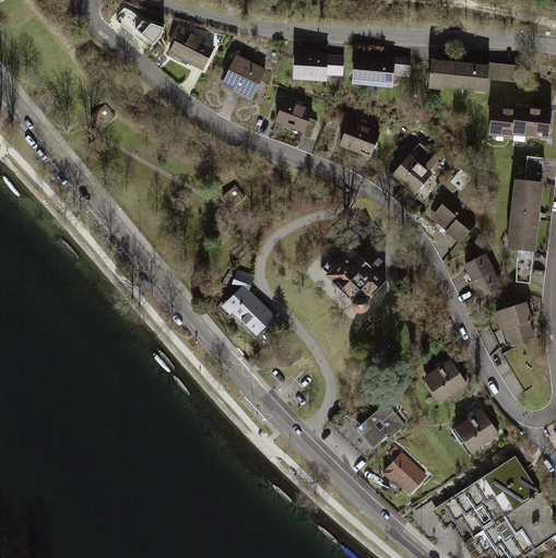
[(158,30),(127,6),(116,21),(148,45),(158,30)]
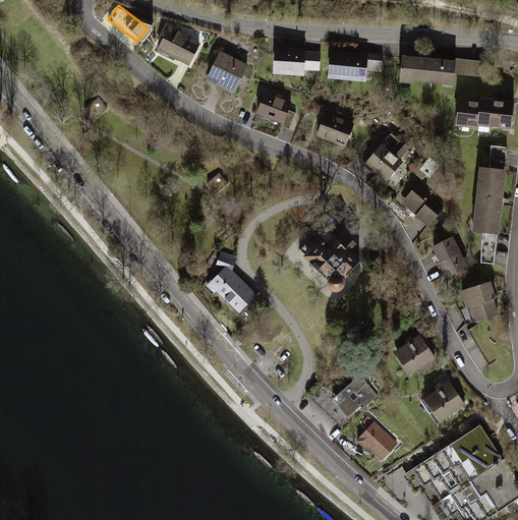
[(199,67),(210,47),(171,29),(161,49),(199,67)]
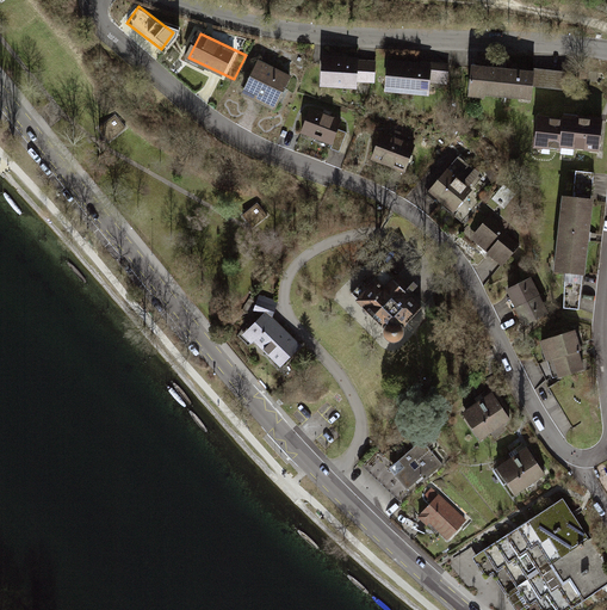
[(371,63),(323,59),(320,86),(369,91),(371,63)]
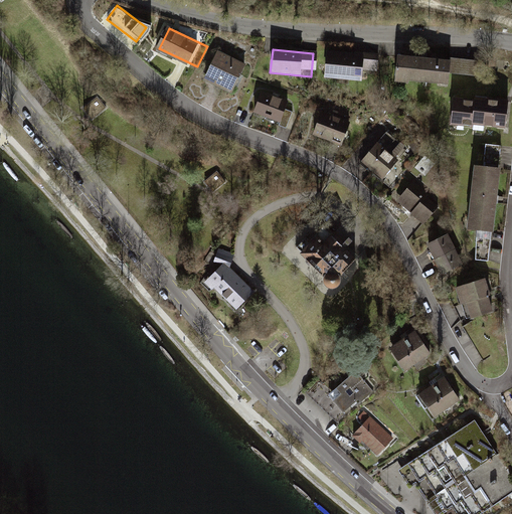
[(363,57),(326,52),(323,77),(360,82),(363,57)]
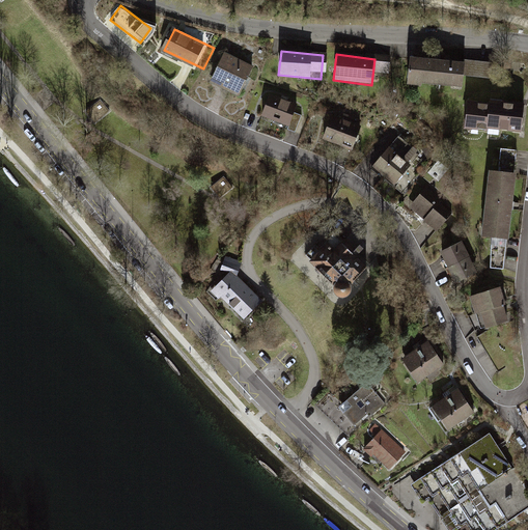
[(258,70),(220,57),(213,79),(250,92),(258,70)]
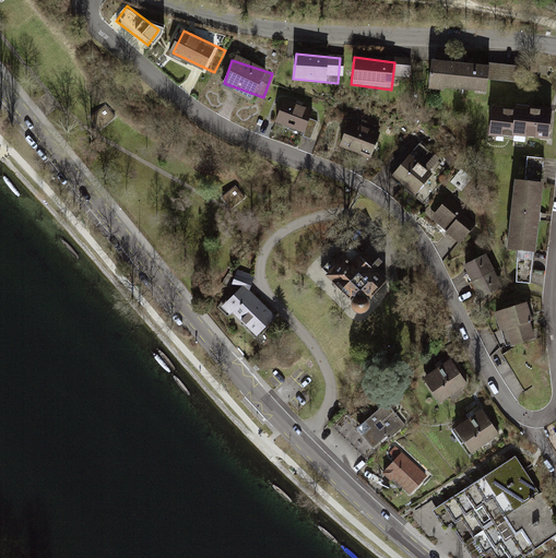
[(494,80),(495,68),(442,62),(439,87),(493,93),(494,80)]
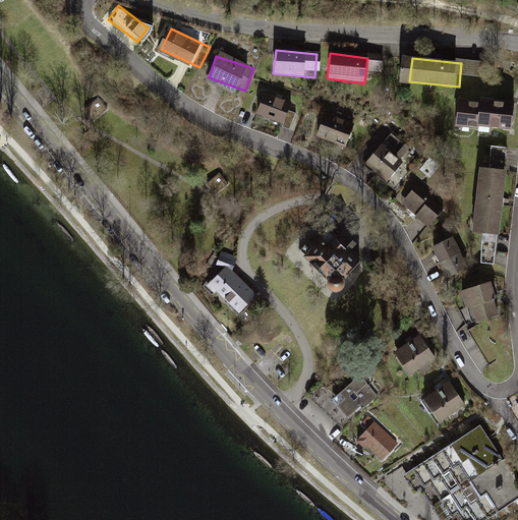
[(493,61),(462,58),(460,74),(492,77),(493,61)]
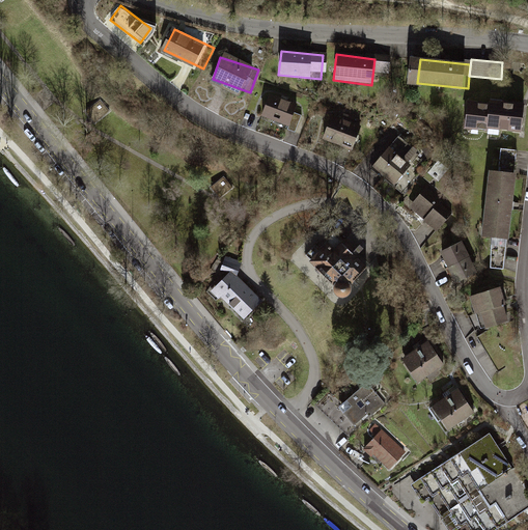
[(301,128),(307,107),(270,95),(264,116),(301,128)]
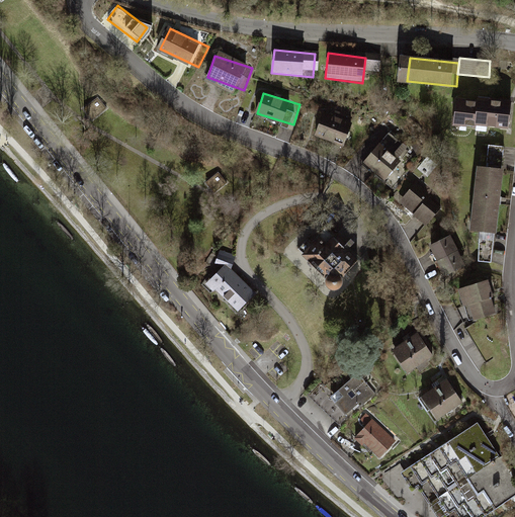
[(105,110),(95,98),(83,109),(93,120),(105,110)]
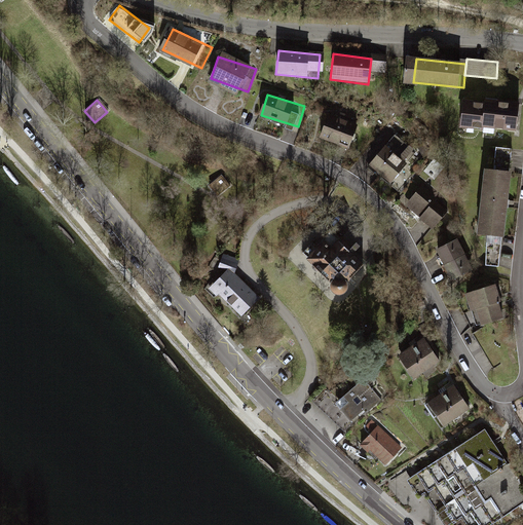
[(518,106),(470,101),(468,125),(515,130),(518,106)]
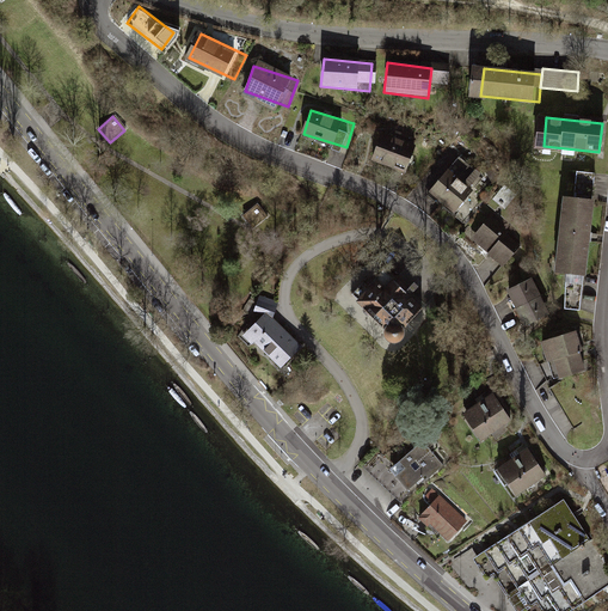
[(410,172),(419,147),(380,134),(372,159),(410,172)]
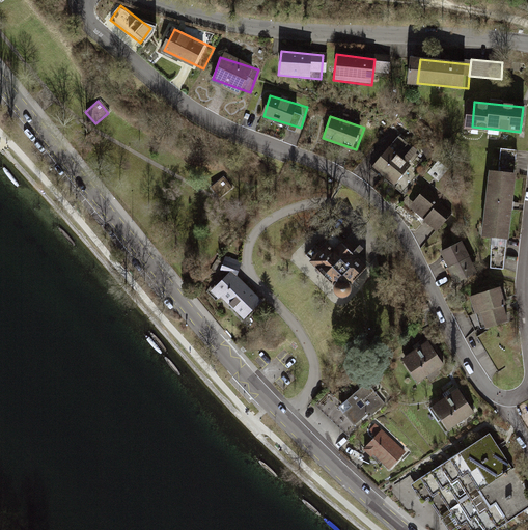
[(399,136),(370,170),(391,189),(421,156),(399,136)]
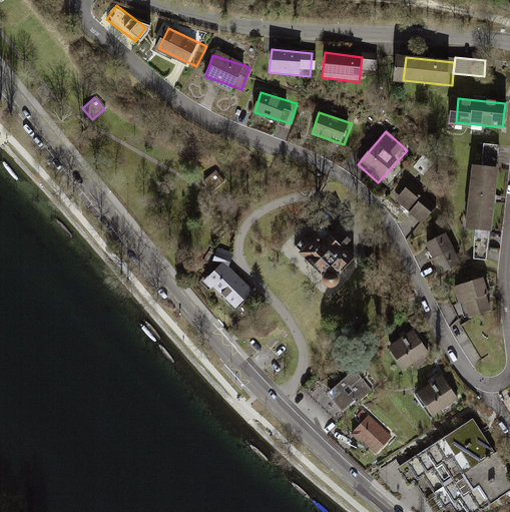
[(476,152),(467,238),(489,240),(497,154),(476,152)]
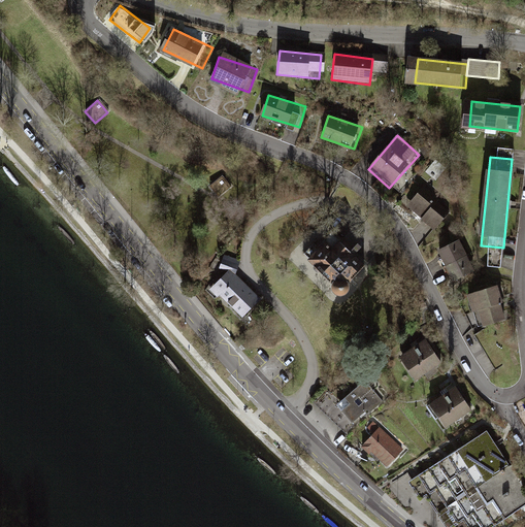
[(217,174),(205,185),(214,194),(225,184),(217,174)]
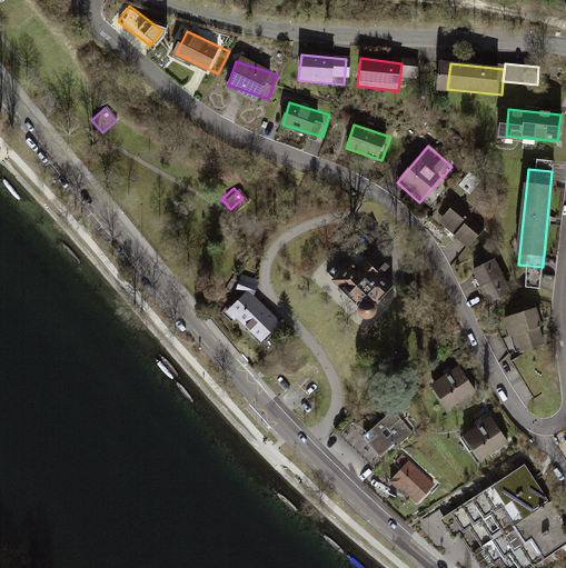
[(484,228),(458,201),(439,219),(465,246),(484,228)]
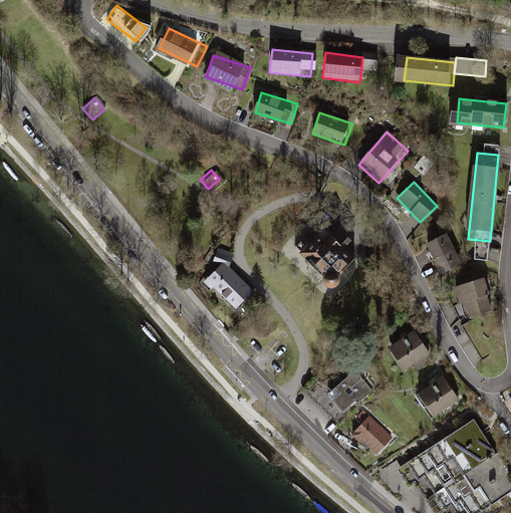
[(324,270),(323,271),(322,272),(321,274),(320,276),(320,278),(321,281),(322,283),(323,284),(325,285),(328,286),(331,286),(333,285),(335,283),(336,282),(337,280),(337,278),(337,276),(337,274),(353,256),(343,247),(349,240),(345,236),(339,243),(325,229),(325,226),(319,226),(319,231),(308,242),(302,236),(293,245),(307,257),(305,259),(306,262),(310,264),(313,261),(321,268),(322,267),(324,270)]
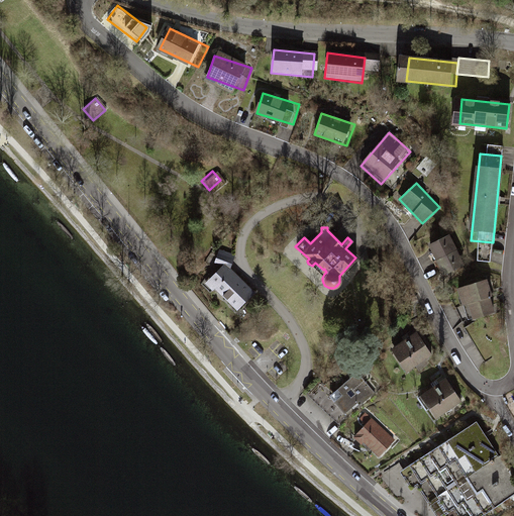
[(424,247),(431,262),(458,249),(452,235),(424,247)]
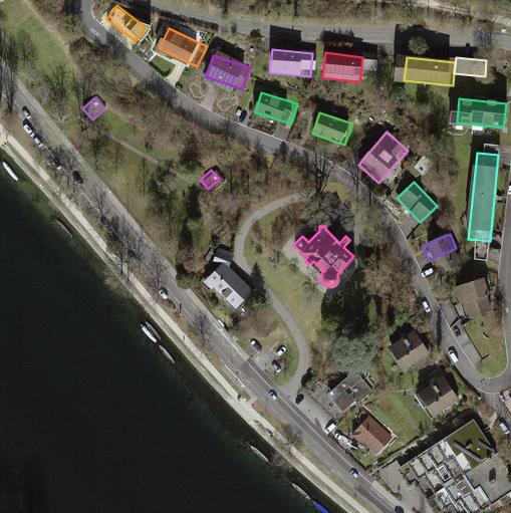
[(230,253),(217,248),(213,259),(226,263),(230,253)]
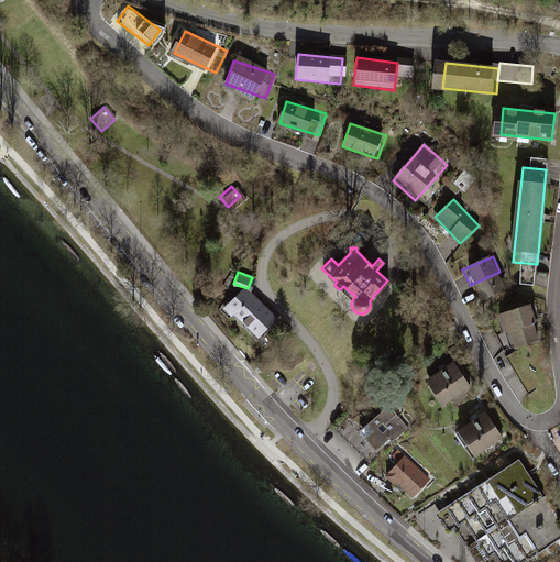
[(470,286),(478,302),(508,290),(501,273),(470,286)]
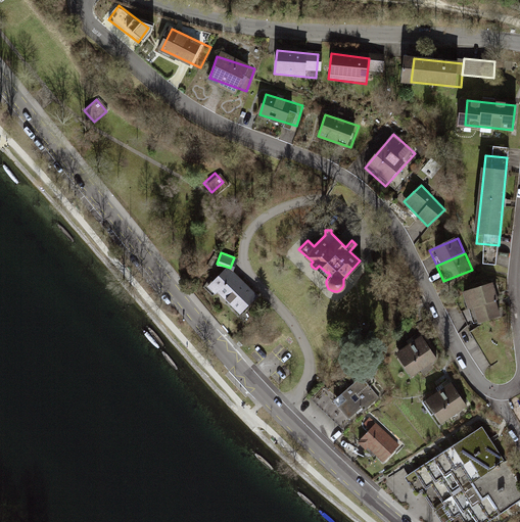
[(253,295),(225,267),(209,283),(238,312),(253,295)]
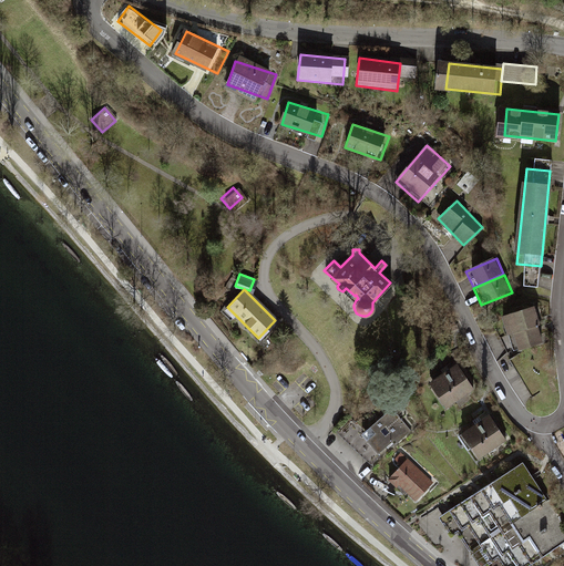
[(505,319),(512,336),(542,323),(535,307),(505,319)]
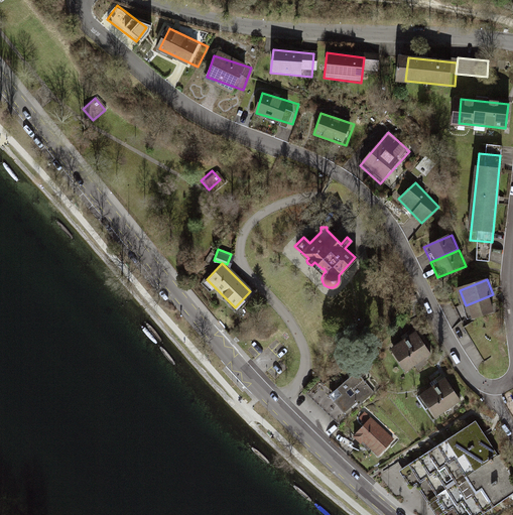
[(465,308),(472,326),(499,314),(492,297),(465,308)]
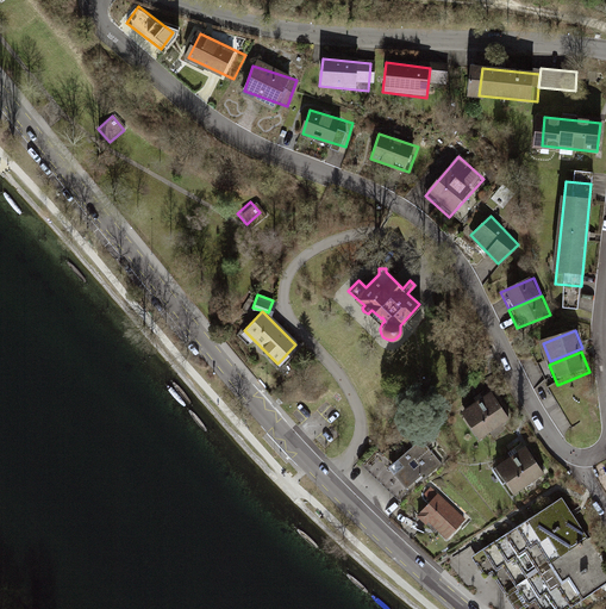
[(457,405),(482,442),(510,423),(485,386),(457,405)]
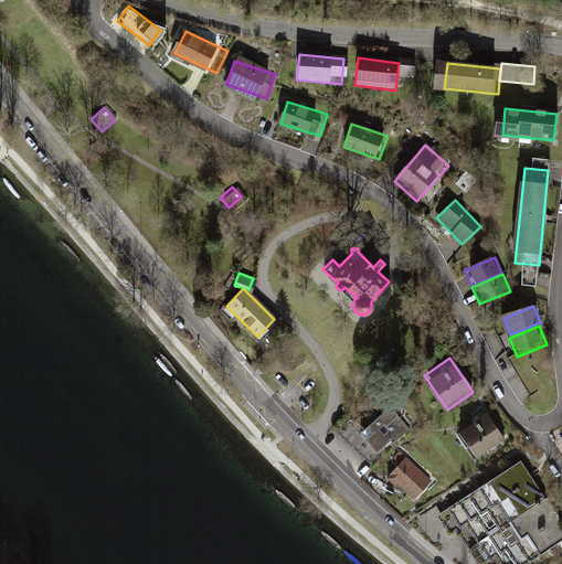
[(411,428),(391,407),(363,434),(346,416),(333,428),(370,467),(411,428)]
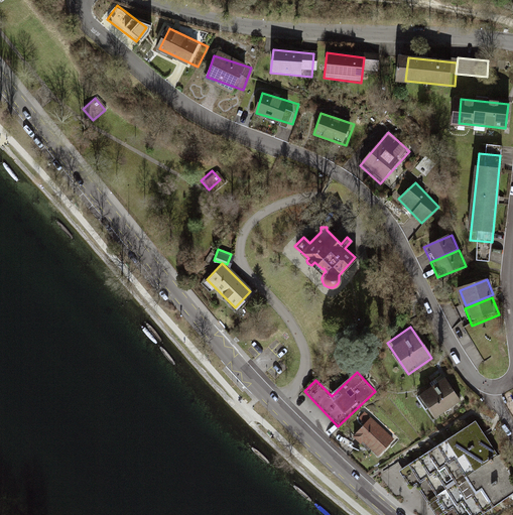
[(433,422),(461,405),(443,379),(416,396),(433,422)]
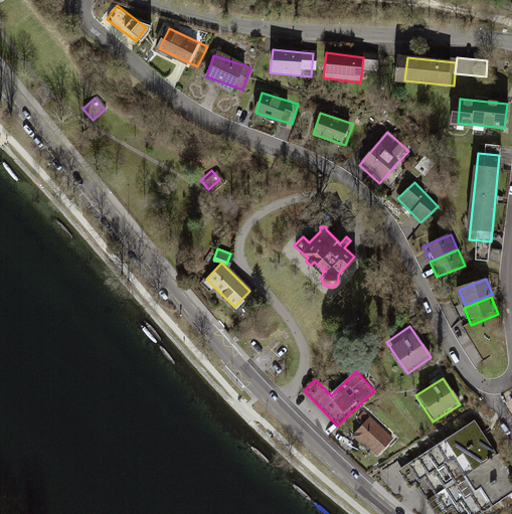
[(400,439),(370,413),(352,436),(381,461),(400,439)]
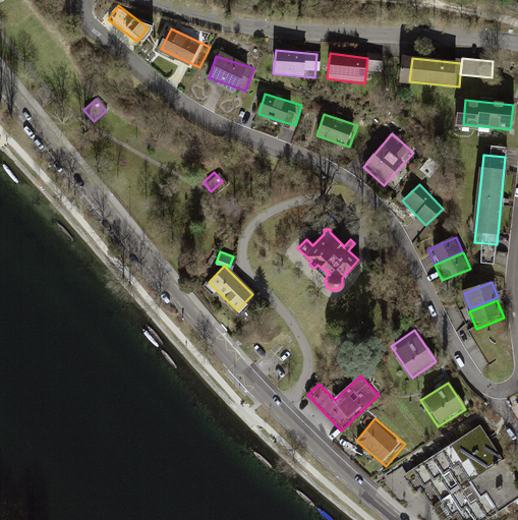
[(484,519),(517,499),(517,480),(480,422),(406,471),(418,490),(427,485),(447,514),(453,510),(458,519),(484,519)]
